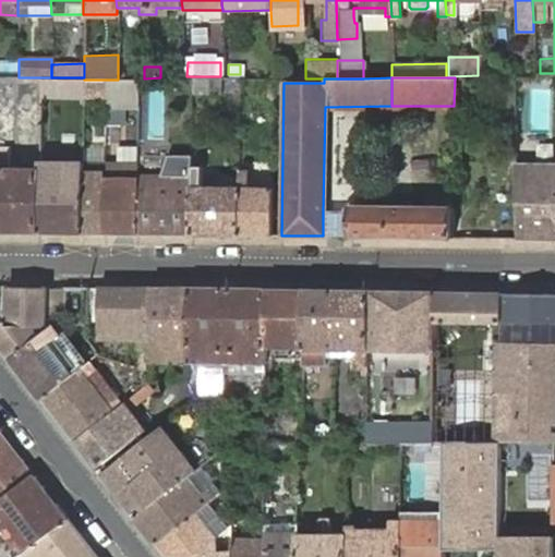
[(219,79),(192,79),(192,93),(219,93),(219,79)]
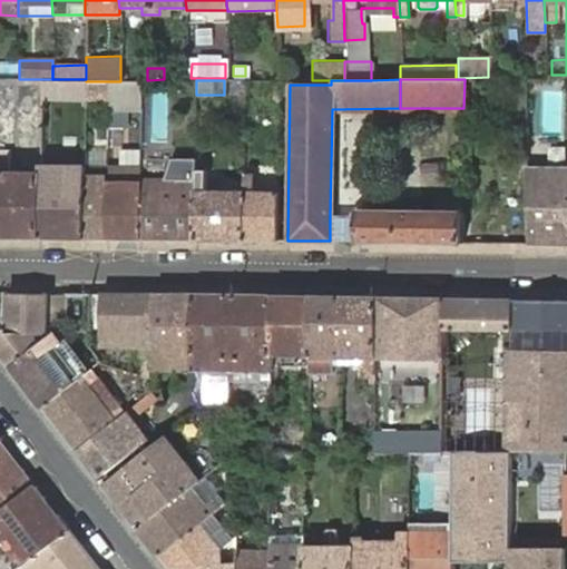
[(256,80),(245,80),(245,90),(256,90),(256,80)]
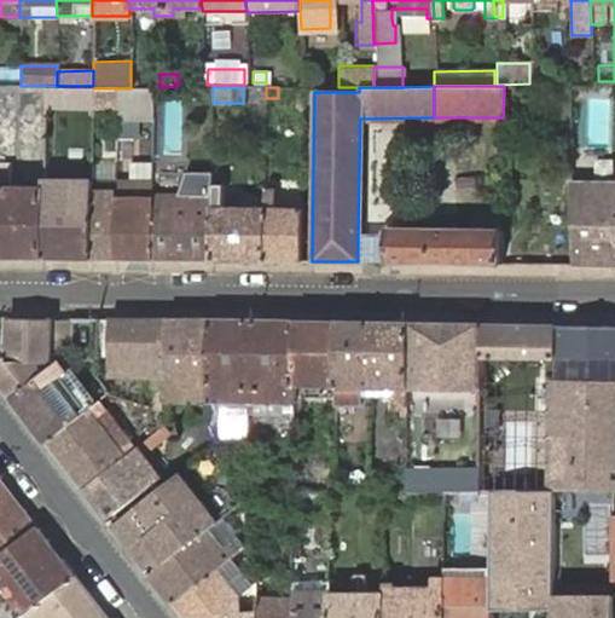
[(57,88),(42,88),(42,108),(93,108),(93,88),(57,88)]
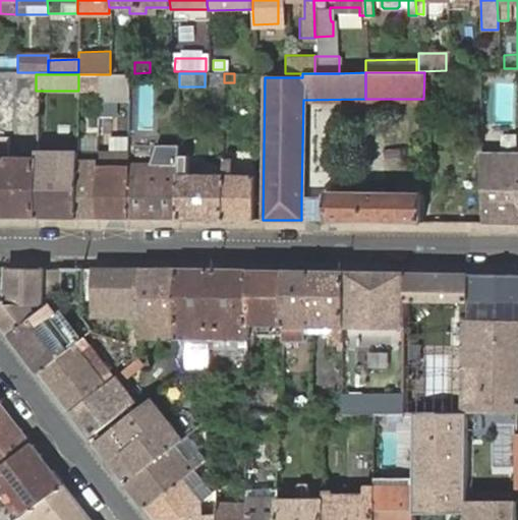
[(98,91),(98,117),(113,117),(115,102),(128,102),(128,91),(128,74),(110,74),(99,74),(98,91)]
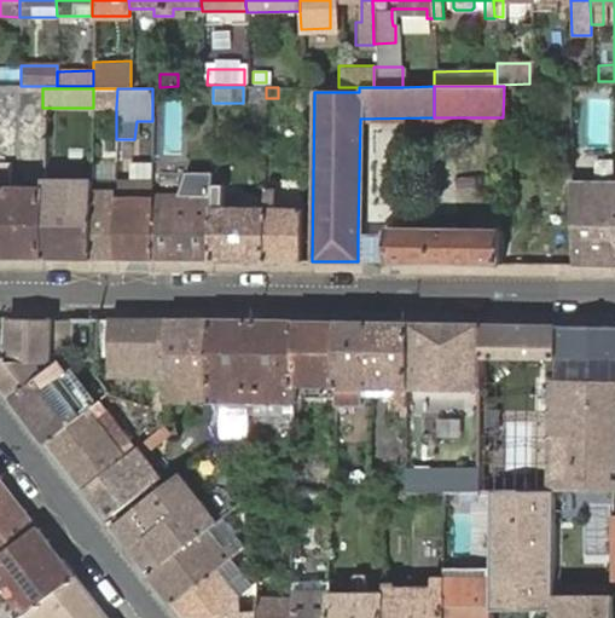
[(150,259),(210,260),(212,184),(212,173),(187,173),(179,194),(151,194),(150,259)]
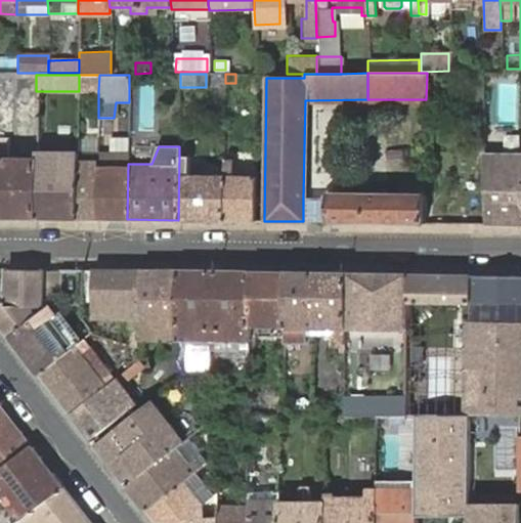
[(78,153),(36,151),(36,159),(35,218),(76,218),(78,153)]
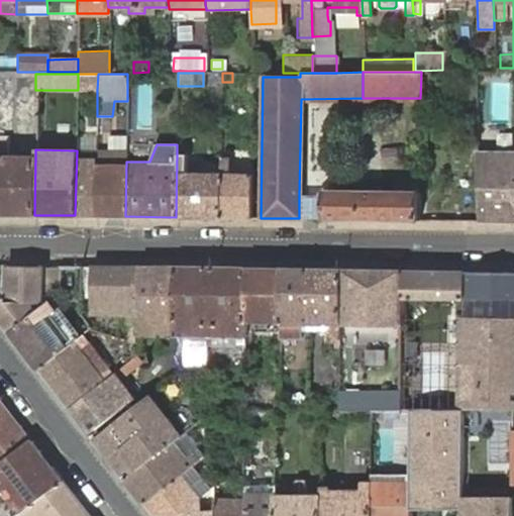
[(96,149),(77,149),(77,150),(75,215),(95,215),(96,155),(96,149)]
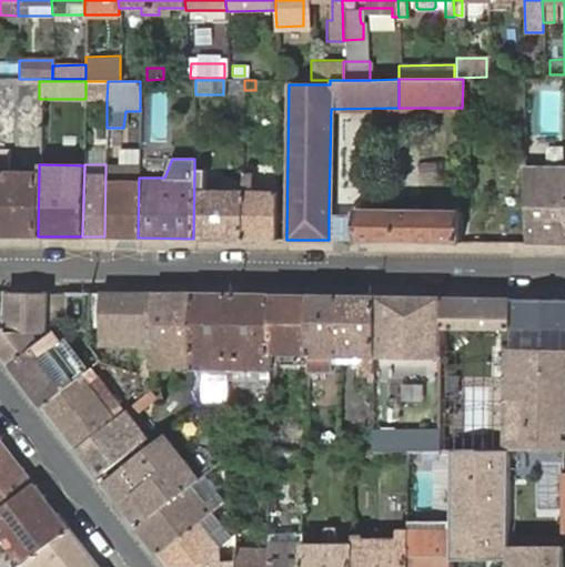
[(139,164),(106,164),(106,170),(104,236),(138,238),(139,178),(139,164)]
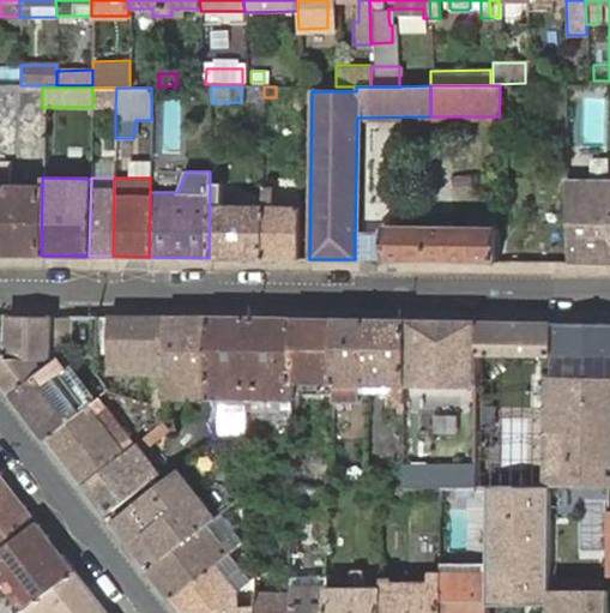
[(609,180),(566,181),(567,263),(609,263),(609,180)]
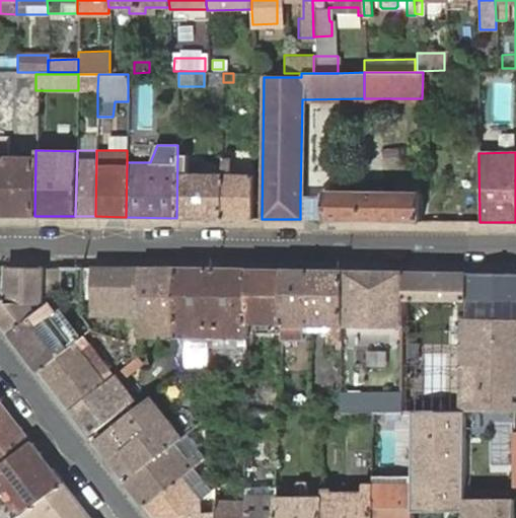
[(186,154),(177,154),(176,218),(221,218),(222,172),(186,172),(186,154)]
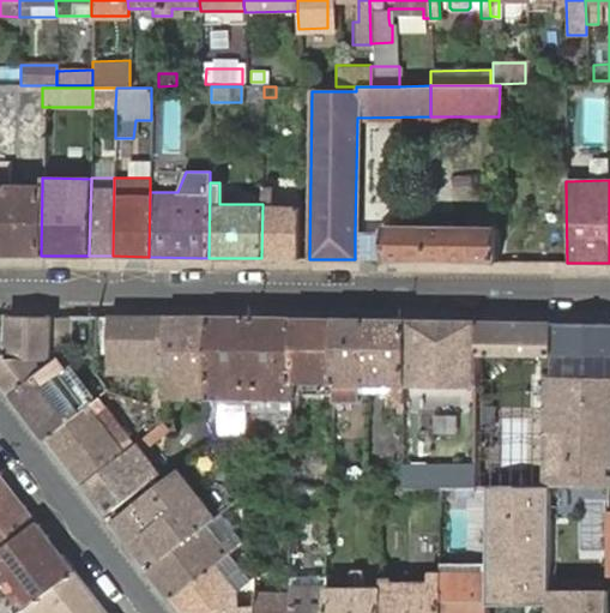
[(0,254),(41,256),(42,186),(19,186),(10,186),(0,185),(0,254)]
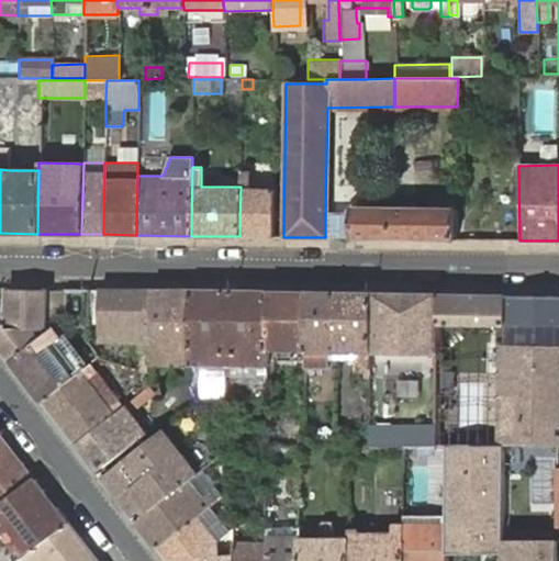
[(272,237),(275,188),(249,187),(249,170),(241,170),(241,187),(239,236),(272,237)]
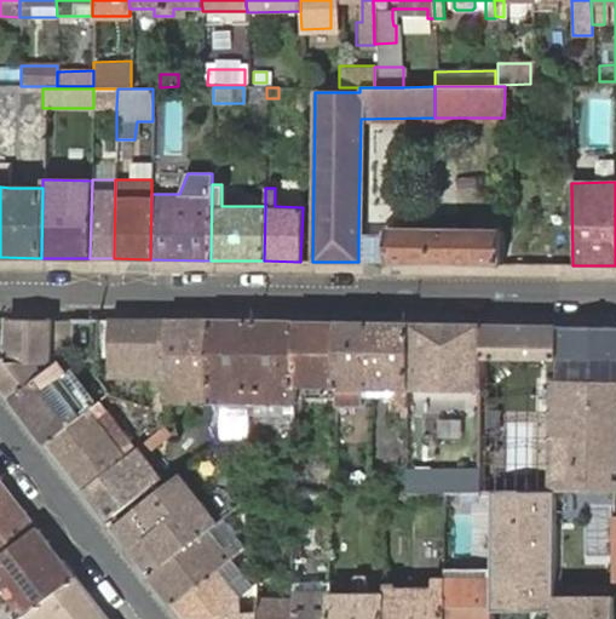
[(501,264),(502,229),(452,229),(430,229),(392,228),(386,235),(385,263),(501,264)]
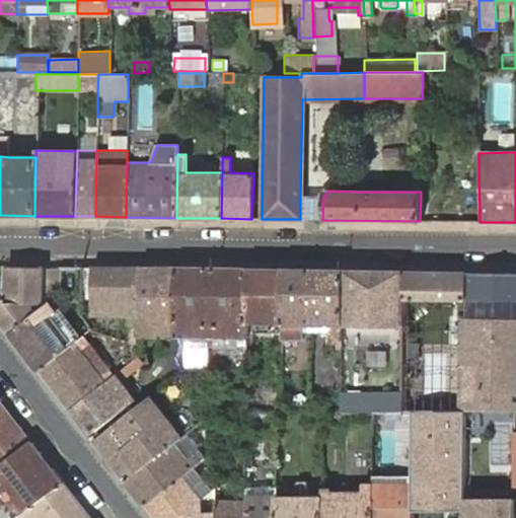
[(300,196),(300,219),(322,220),(323,197),(300,196)]
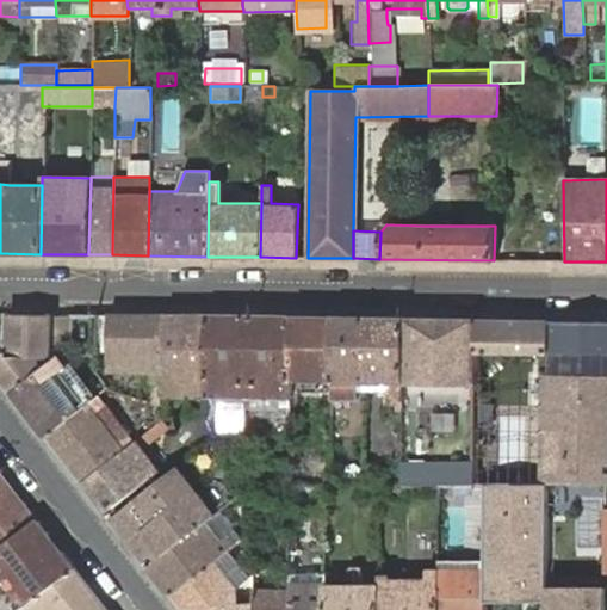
[(70,314),(6,313),(5,352),(0,352),(0,377),(11,392),(60,353),(70,353),(70,314)]
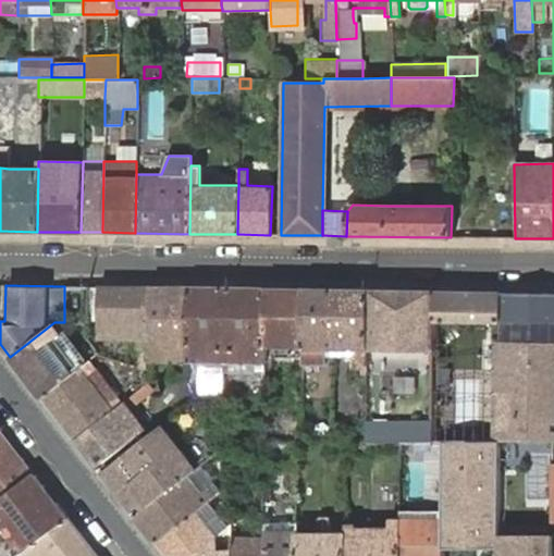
[(151,286),(98,286),(97,337),(135,337),(139,337),(139,349),(138,368),(149,372),(149,362),(150,349),(151,286)]
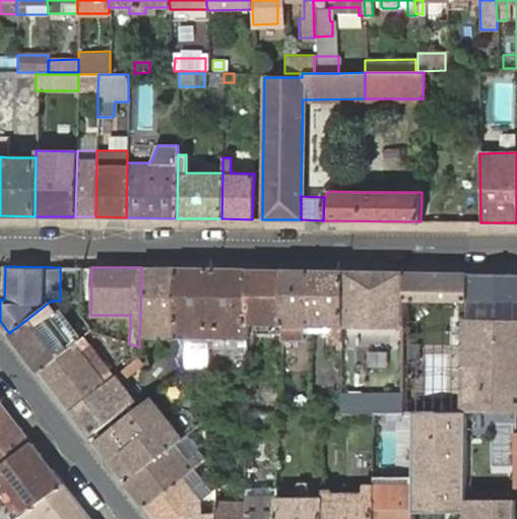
[(141,267),(140,326),(139,338),(176,339),(175,268),(141,267)]
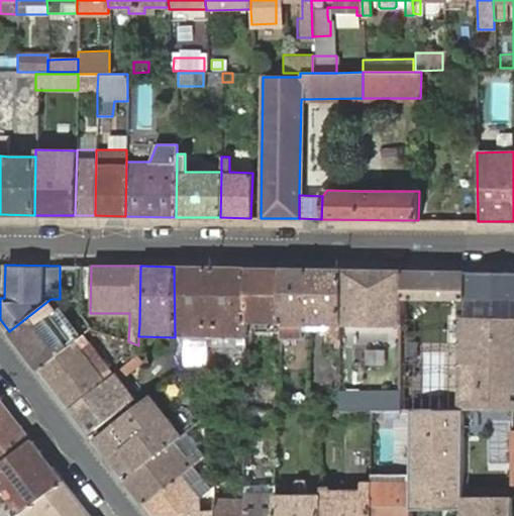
[(209,267),(174,267),(175,337),(175,355),(188,355),(188,347),(188,337),(194,337),(216,338),(222,338),(245,338),(246,322),(246,268),(209,267)]
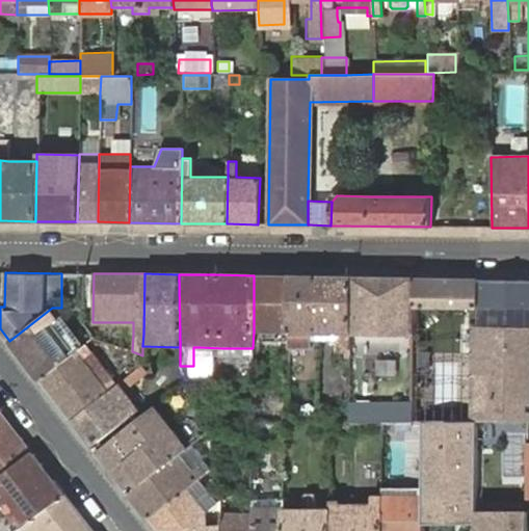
[(289,275),(254,275),(254,332),(278,332),(278,340),(288,340),(289,275)]
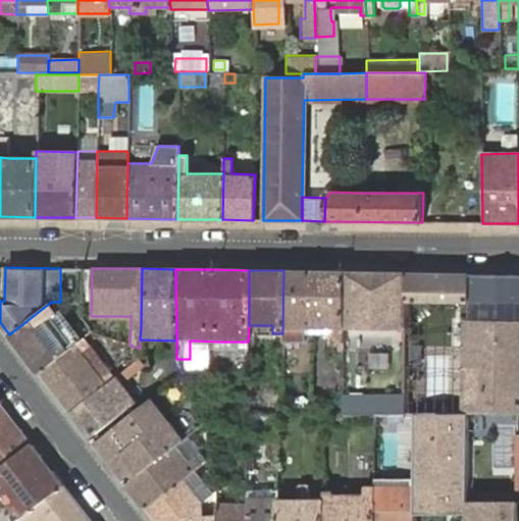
[(312,271),(283,270),(282,333),(282,340),(305,340),(305,330),(311,330),(312,271)]
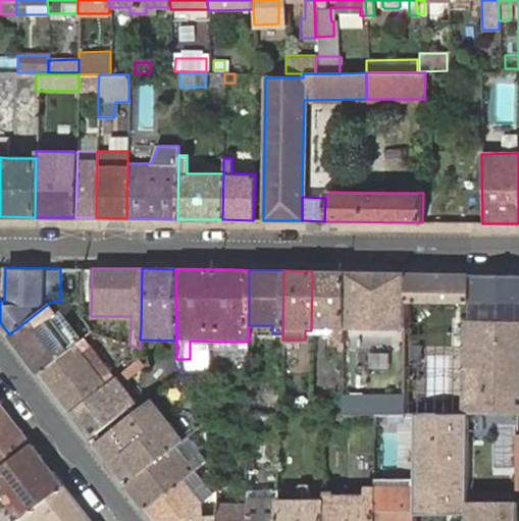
[(346,271),(312,271),(311,330),(331,330),(332,351),(345,351),(345,328),(346,271)]
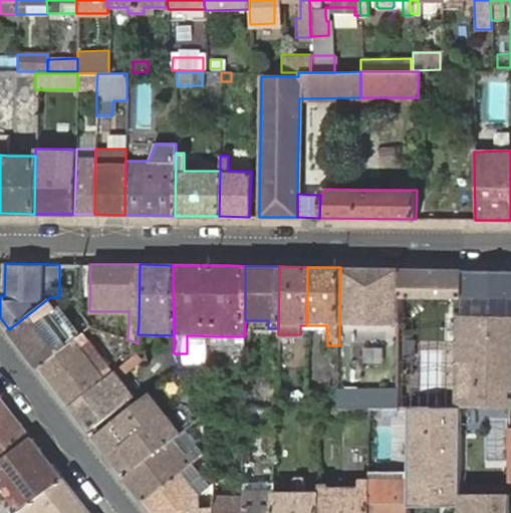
[(369,268),(340,267),(339,323),(398,324),(398,294),(399,268),(369,268)]
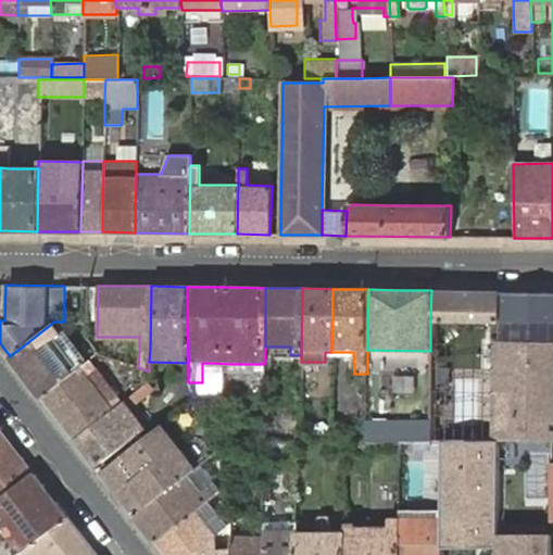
[(499,291),(431,290),(430,318),(499,320),(499,291)]
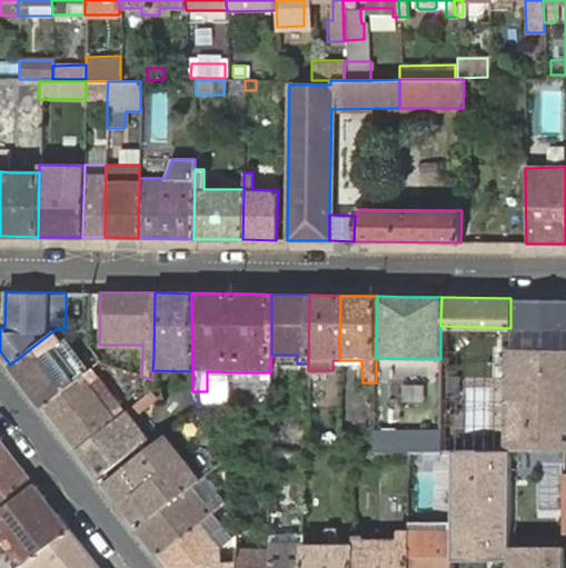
[(565,299),(510,298),(510,328),(565,328),(565,299)]
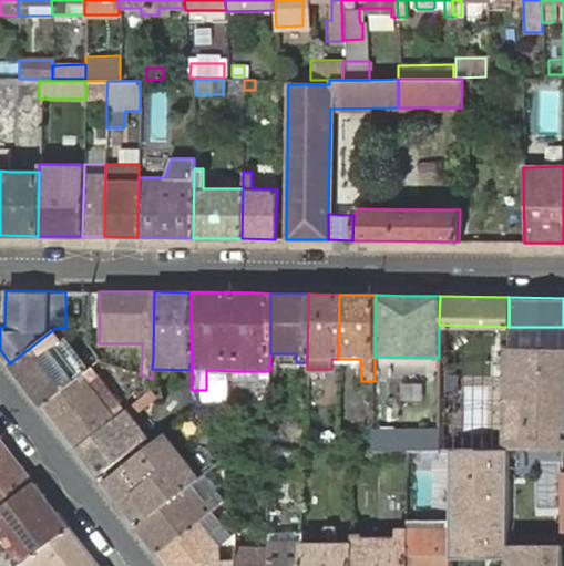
[(55,328),(10,363),(41,403),(81,372),(58,341),(63,338),(55,328)]
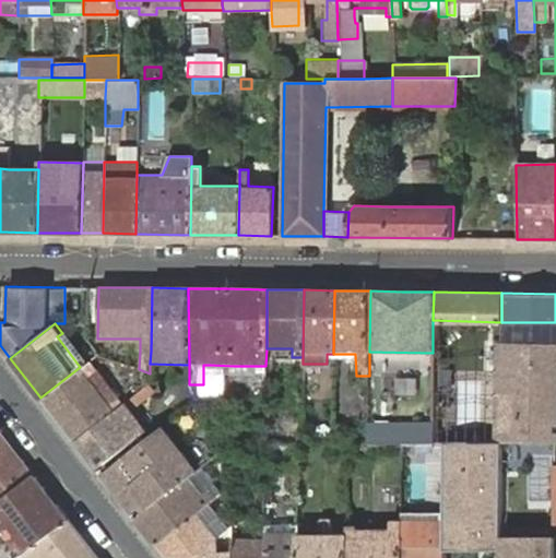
[(62,333),(57,336),(80,367),(85,363),(62,333)]
